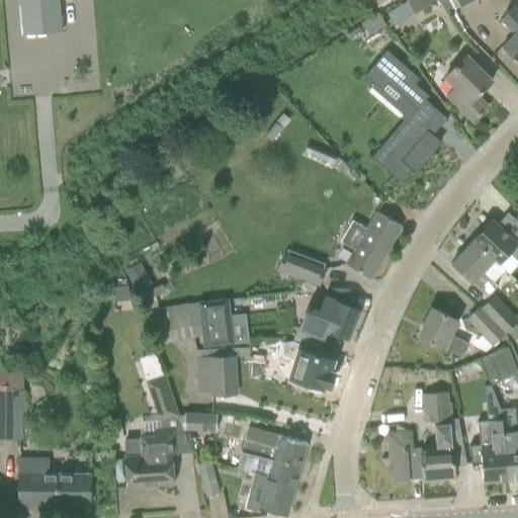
[(59,0),(18,0),(22,35),(62,32),(59,0)]
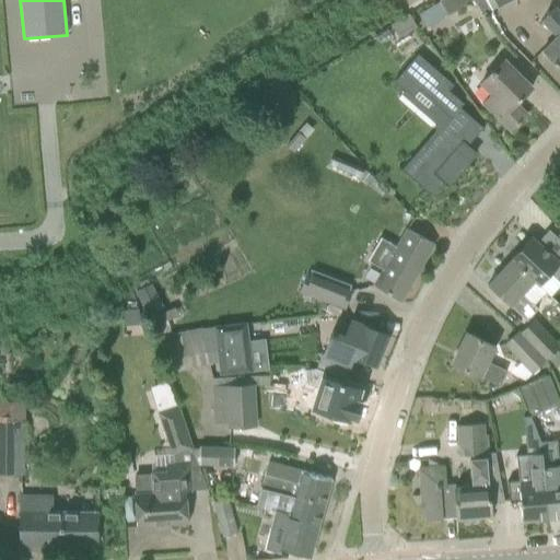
[(480,12),(488,9),(483,0),(440,0),(419,13),(428,28),(475,1),(480,12)]
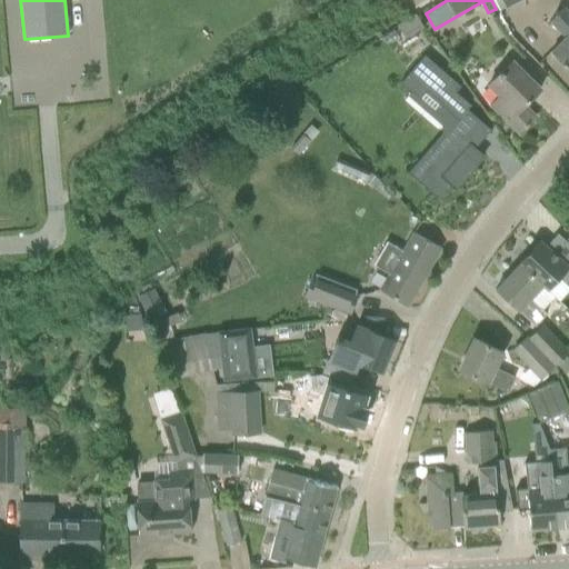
[(568,13),(563,9),(550,22),(566,38),(550,53),(568,71),(568,13)]
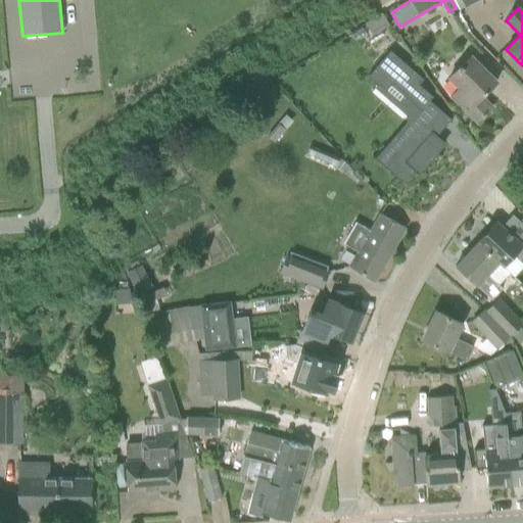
[(396,137),(394,136),(375,159),(403,184),(415,171),(419,176),(445,145),(436,137),(450,120),(429,101),(432,97),(419,85),(423,80),(389,51),(367,77),(384,92),(390,85),(403,96),(401,98),(402,100),(403,99),(413,107),(408,113),(409,123),(396,137)]
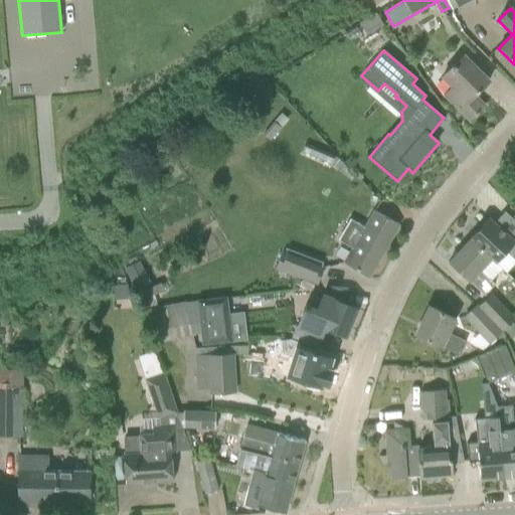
[(489,81),(475,66),(463,54),(441,77),(451,88),(442,97),(460,114),(461,113),(469,122),(484,107),(474,96),(489,81)]
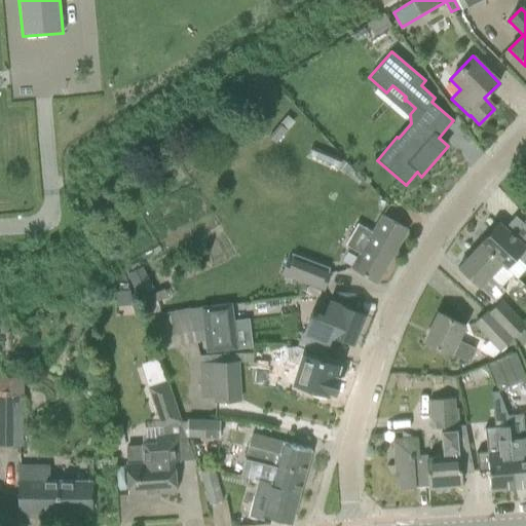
[(372,80),(371,82),(360,73),(354,80),(372,95),(379,86),(372,80)]
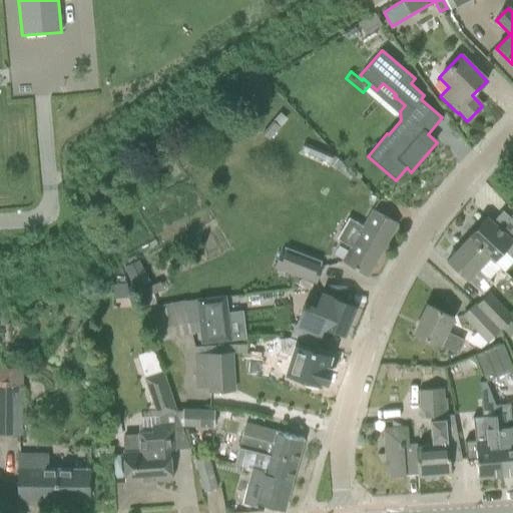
[(260,120),(259,121),(251,117),(247,123),(255,127),(255,128),(271,135),(275,127),(260,120)]
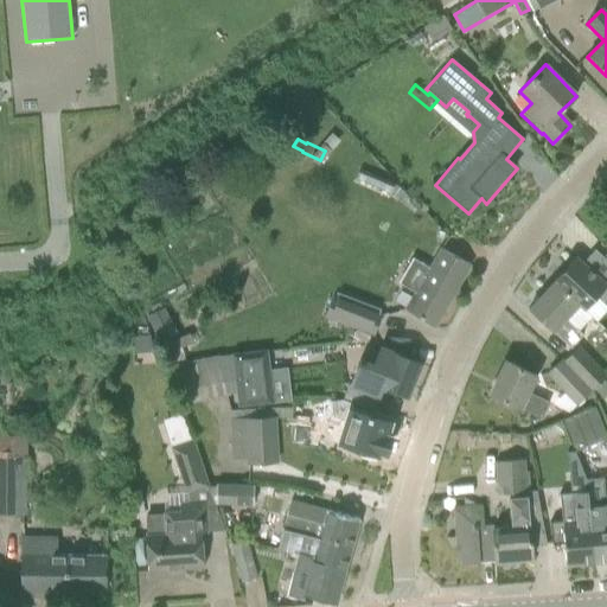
[(390,195),(395,185),(359,170),(355,179),(390,195)]
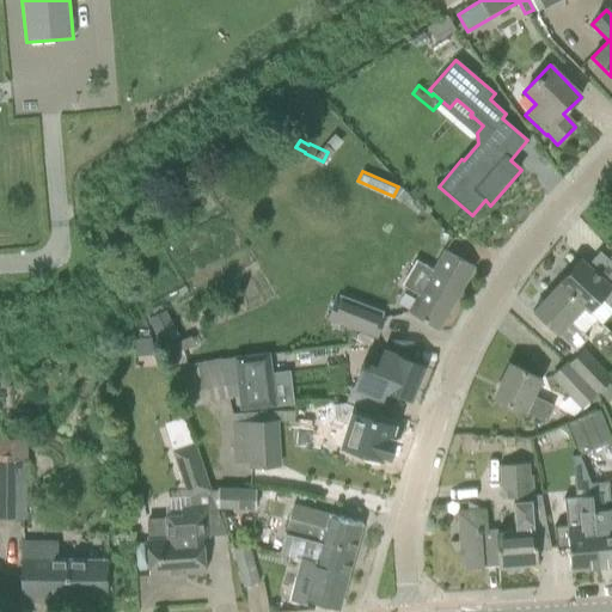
[(473,268),(453,256),(444,250),(432,270),(417,262),(403,286),(417,295),(407,313),(438,330),(473,268)]
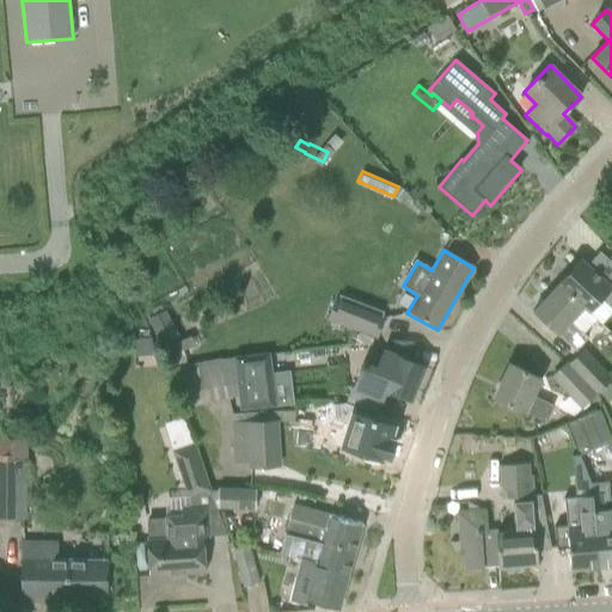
[(611,274),(605,282),(580,259),(557,285),(558,285),(558,286),(583,308),(585,308),(589,313),(601,300),(609,307),(611,303),(611,274)]
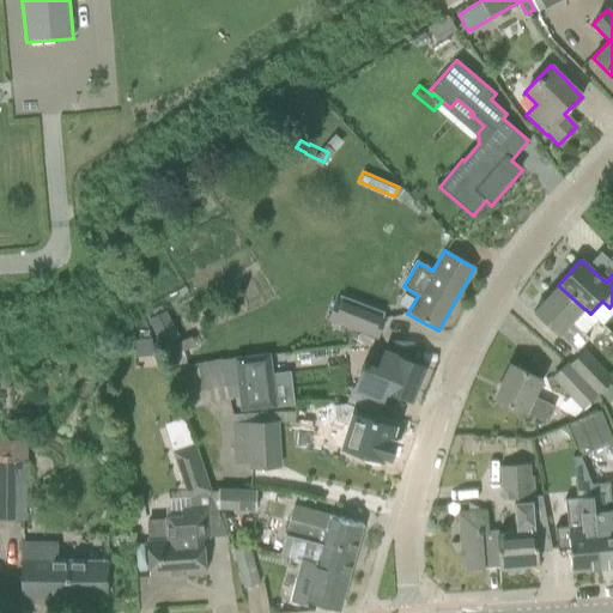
[(572,323),(584,309),(559,286),(533,314),(576,353),(589,338),(572,323)]
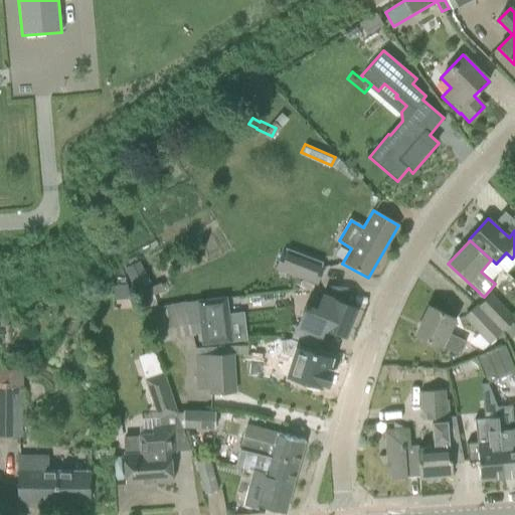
[(320,267),(322,263),(285,248),(277,269),(318,285),(324,269),(320,267)]
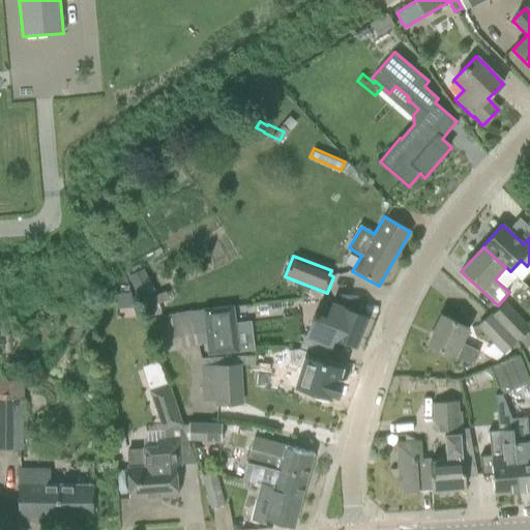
[(139,300),(154,292),(143,269),(127,276),(139,300)]
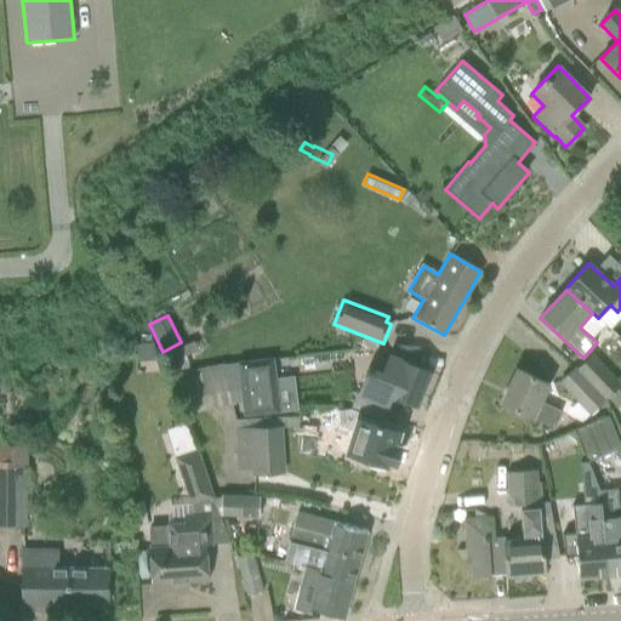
[(188,341),(171,351),(180,368),(198,358),(188,341)]
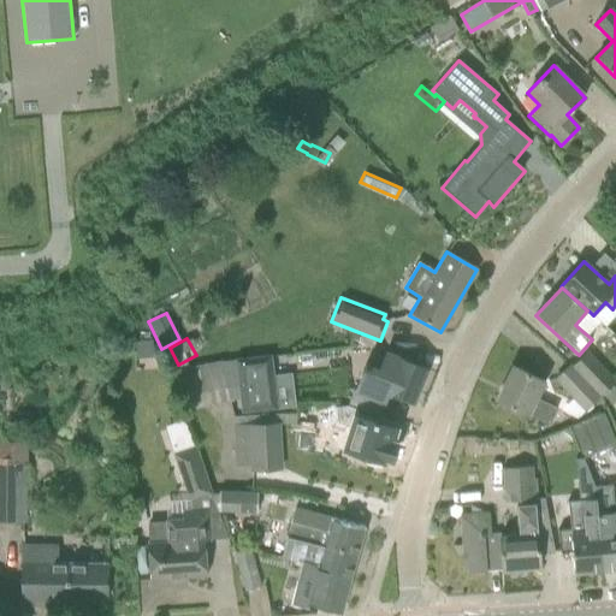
[(150,341),(132,342),(134,359),(152,357),(150,341)]
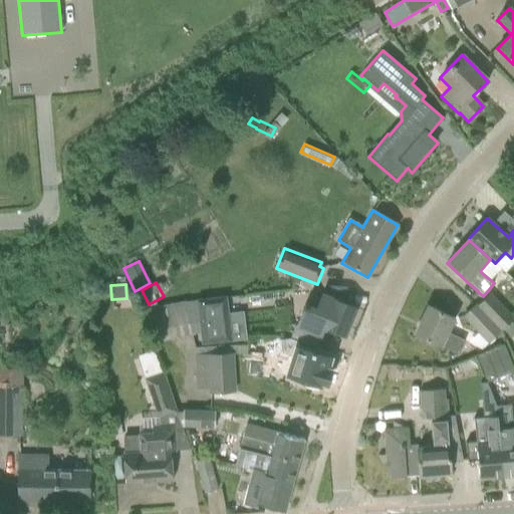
[(512,318),(507,312),(490,292),(476,305),(501,331),(512,321),(511,319),(512,318)]
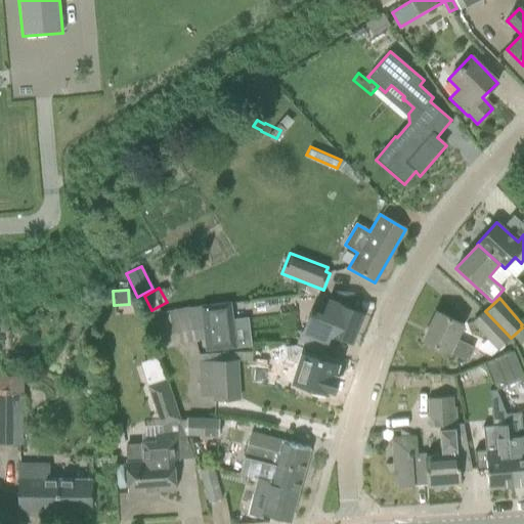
[(351,343),(362,314),(328,301),(323,312),(312,308),(302,333),(326,342),(330,334),(351,343)]
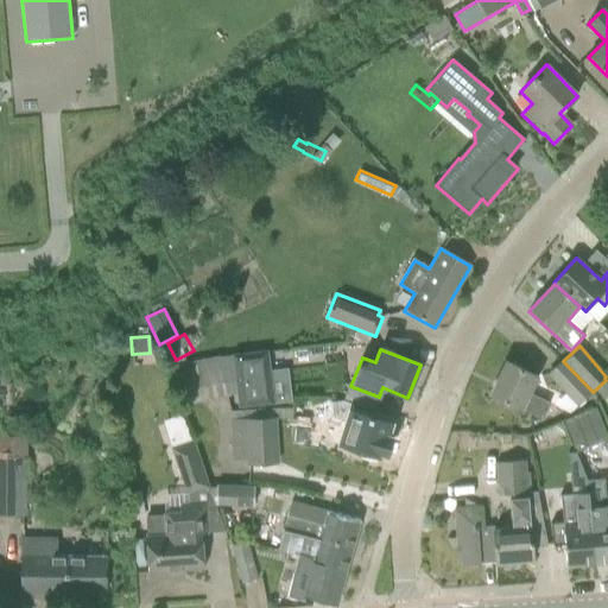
[(270,407),(265,356),(232,361),(238,411),(270,407)]
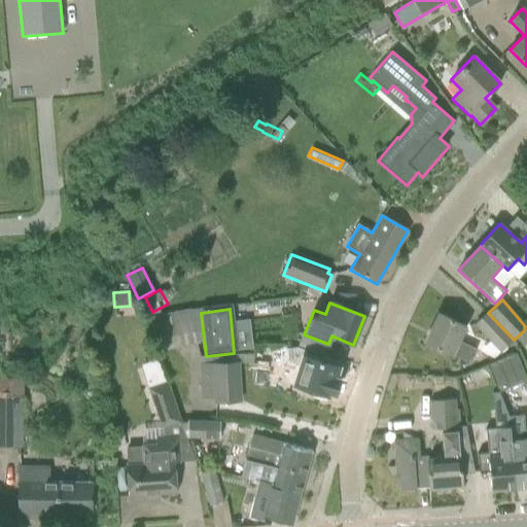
[(465,326),(457,322),(438,313),(425,343),(453,356),(454,354),(470,362),(477,350),(458,342),(465,326)]
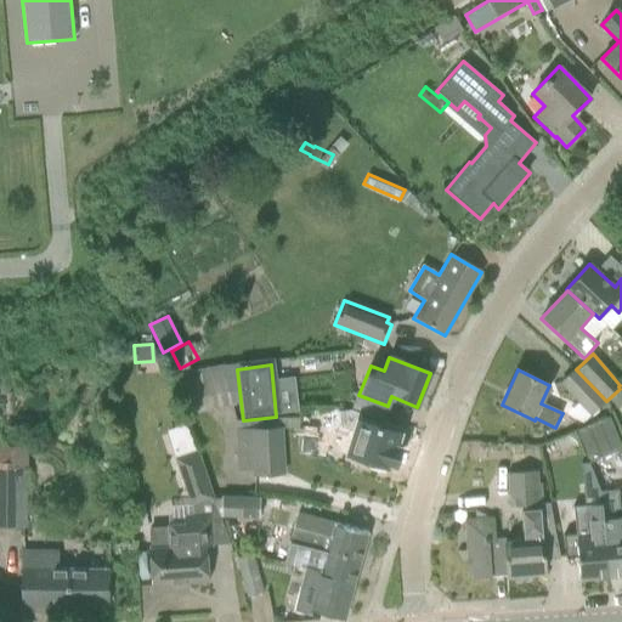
[(589,416),(606,401),(576,369),(560,383),(589,416)]
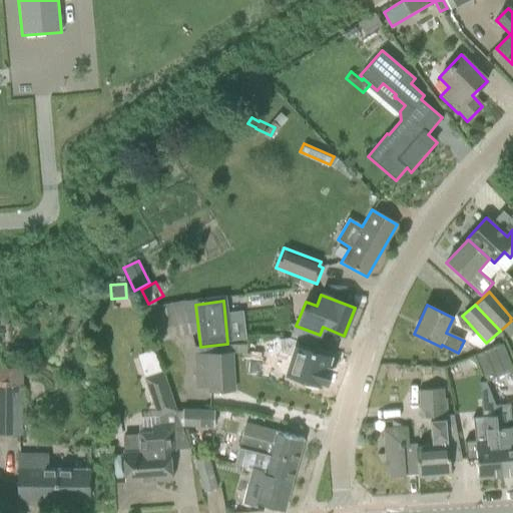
[(295,338),(280,340),(281,352),(292,355),(286,374),(322,385),(322,382),(326,384),(331,369),(327,368),(330,357),(317,352),(318,350),(297,343),(298,339),(295,338)]
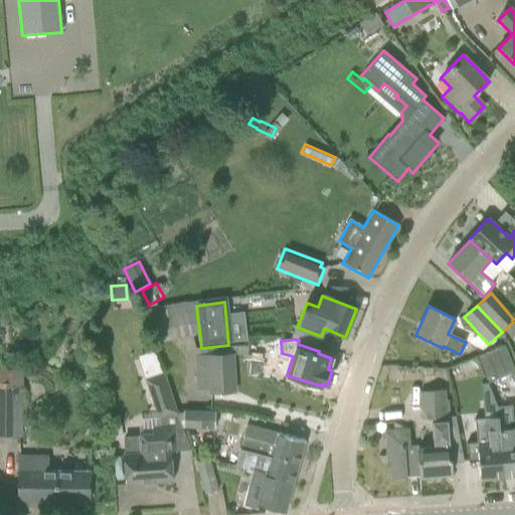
[(514,372),(504,346),(478,357),(489,383),(514,372)]
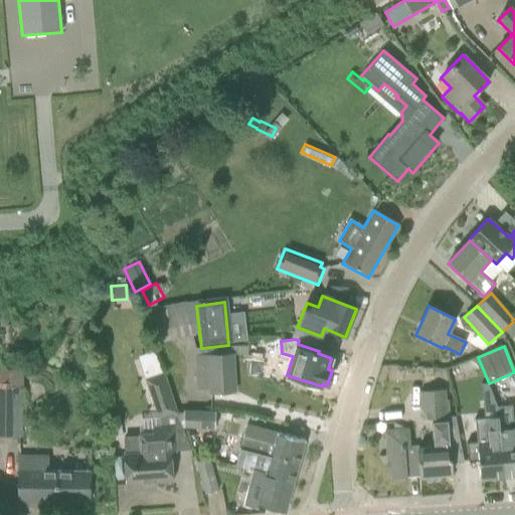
[(247,356),(247,348),(247,347),(198,349),(198,355),(195,355),(196,393),(234,392),(233,356),(247,356)]
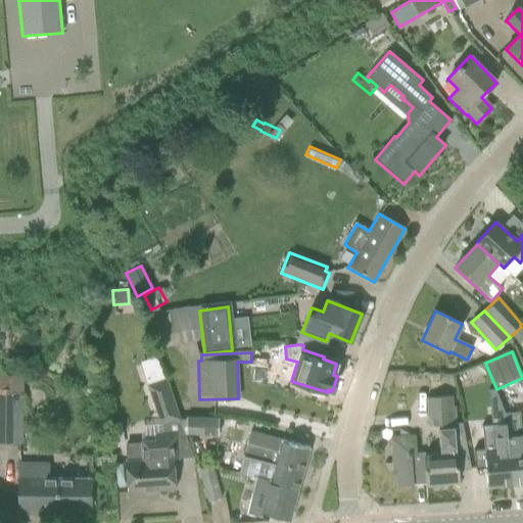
[(283,388),(287,369),(256,363),(252,381),(283,388)]
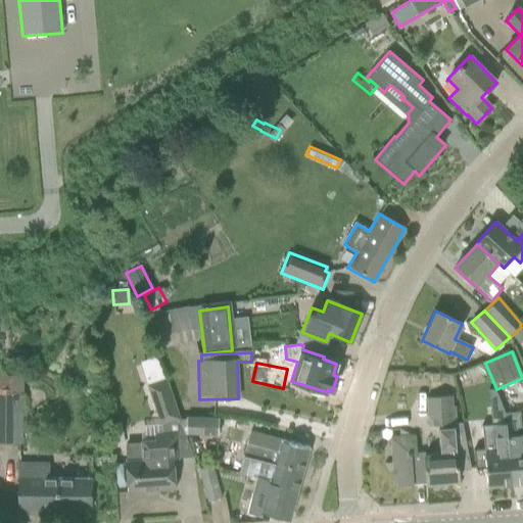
[(161,425),(182,424),(167,379),(148,385),(161,425)]
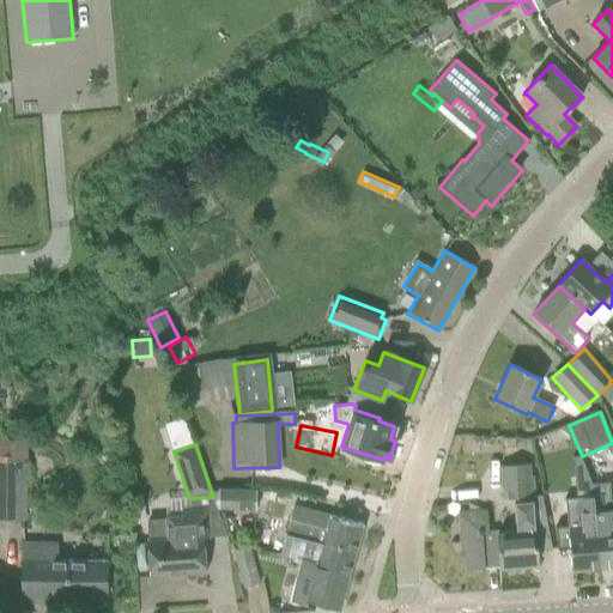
[(25,465),(0,463),(0,499),(25,501),(25,465)]
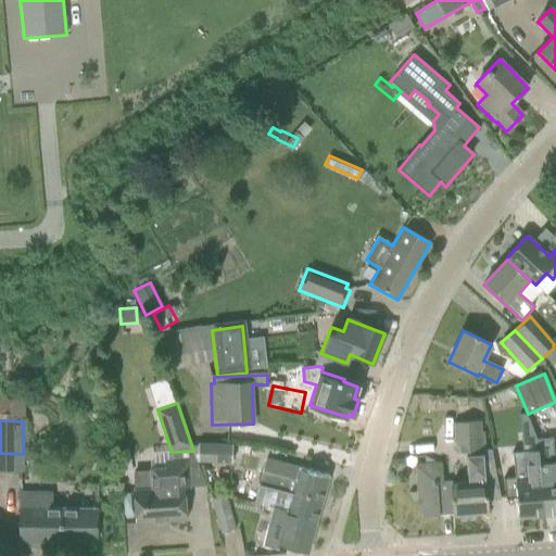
[(456,454),(482,452),(479,421),(453,424),(456,454)]
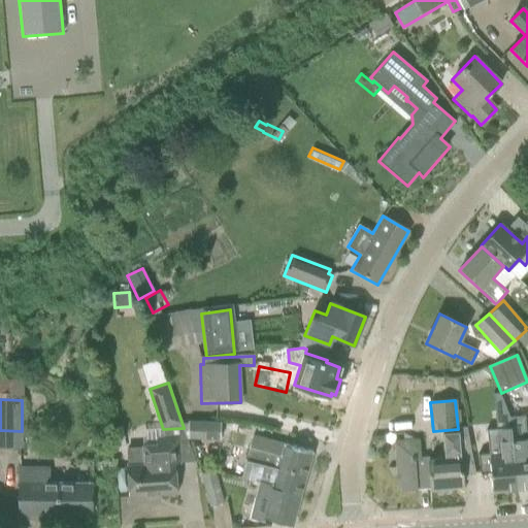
[(524,416),(509,417),(516,489),(527,488),(527,453),(527,454),(526,440),(524,416)]
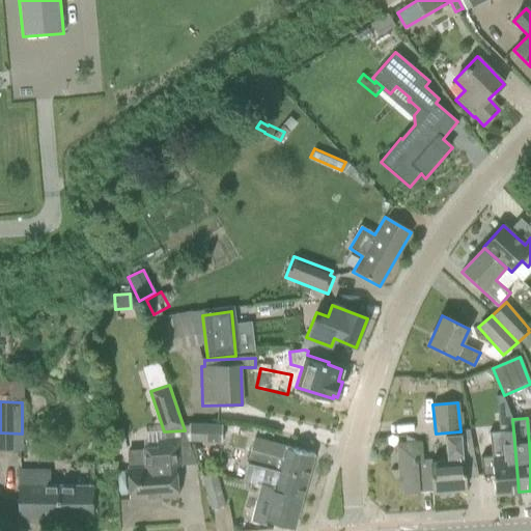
[(502,455),(480,457),(482,476),(493,475),(495,494),(519,492),(512,419),(507,420),(499,420),(502,455)]
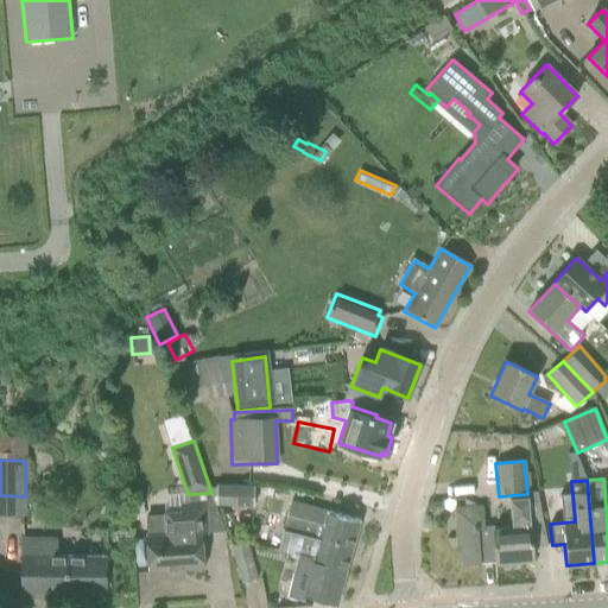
[(217,486),(216,506),(254,507),(254,487),(217,486)]
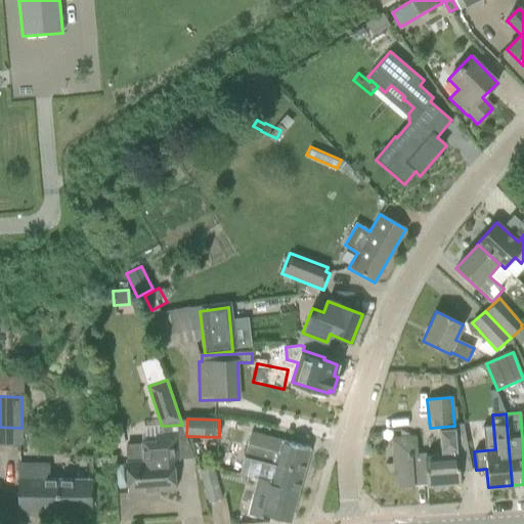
[(0,427),(0,443),(22,443),(22,428),(0,427)]
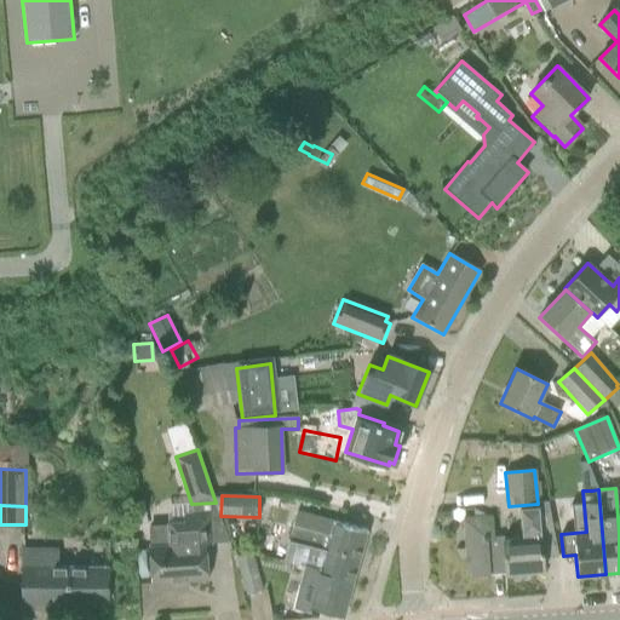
[(229,540),(220,516),(219,512),(193,512),(184,514),(184,526),(148,527),(151,591),(173,589),(173,583),(207,580),(205,543),(229,540)]
